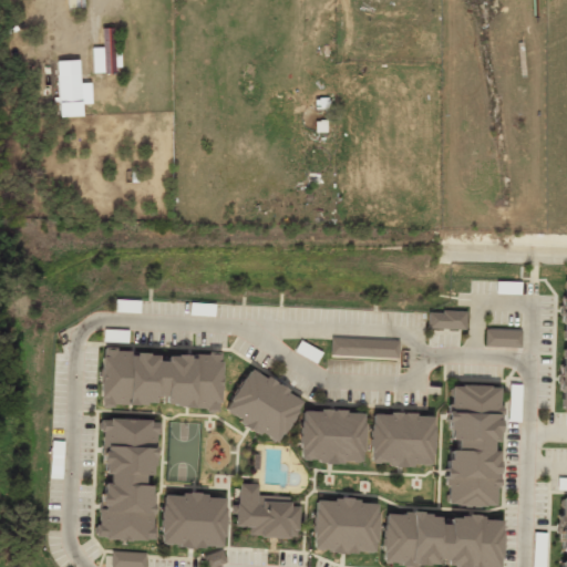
[(113,29),(101,29),(101,49),(92,49),(92,75),(113,75),(113,29)]
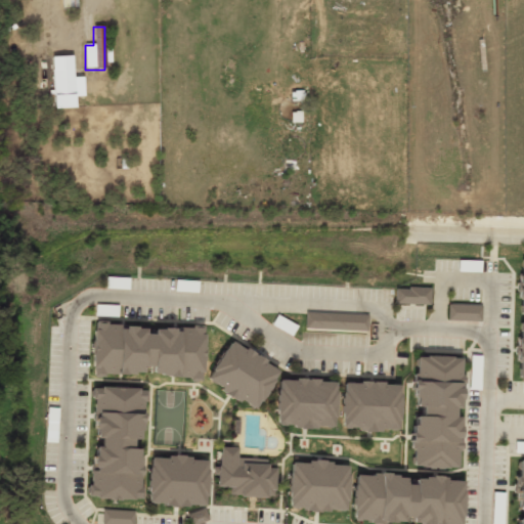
[(74,70),(51,70),(53,110),(76,108),(74,70)]
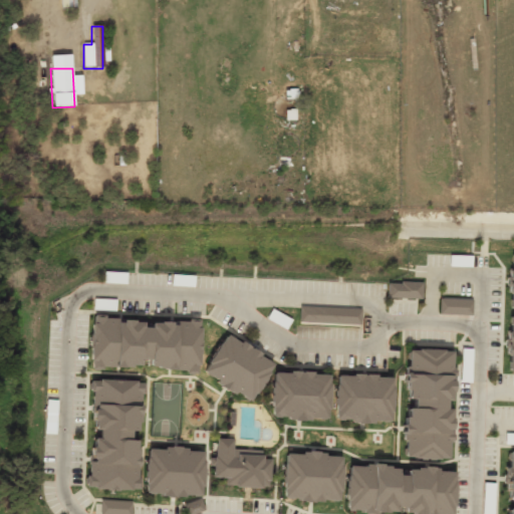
[(286,120),(295,120),(295,92),(286,92),(286,120)]
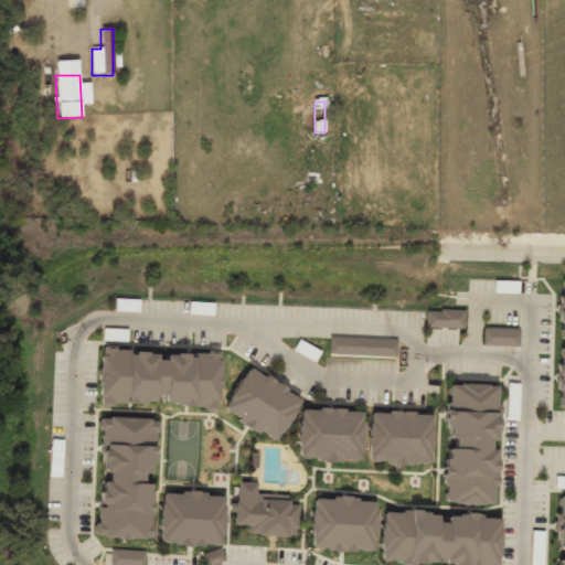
[(425,328),(462,328),(462,312),(425,312),(425,328)]
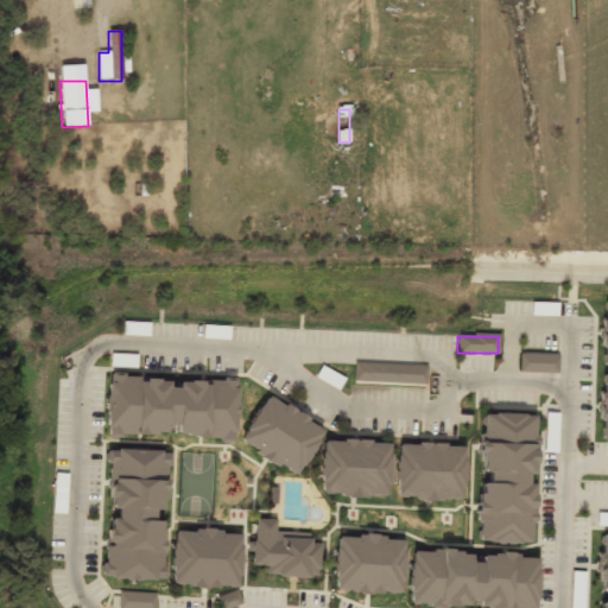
[(557,374),(557,355),(519,355),(519,374),(557,374)]
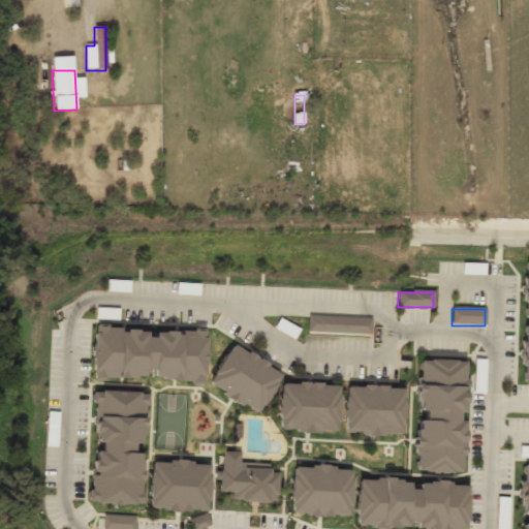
[(368,332),(368,319),(312,319),(312,332),(368,332)]
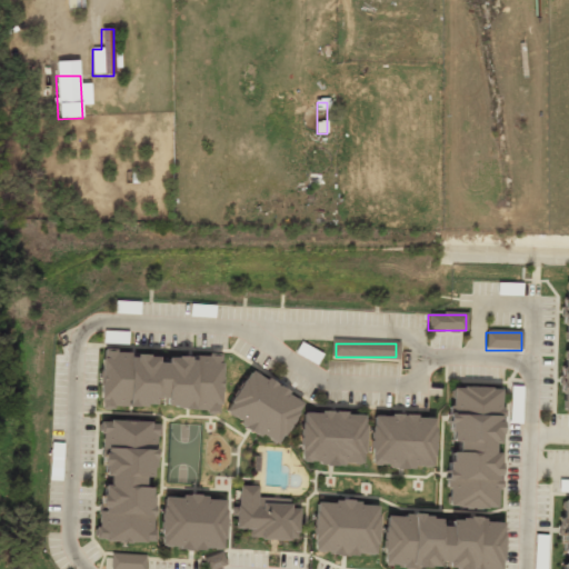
[(102,406),(166,408),(167,357),(103,356),(102,406)]
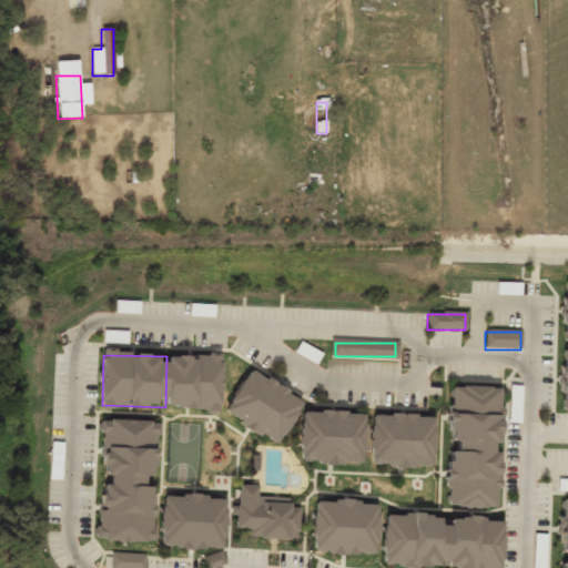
[(279,445),(301,399),(245,373),(223,419),(279,445)]
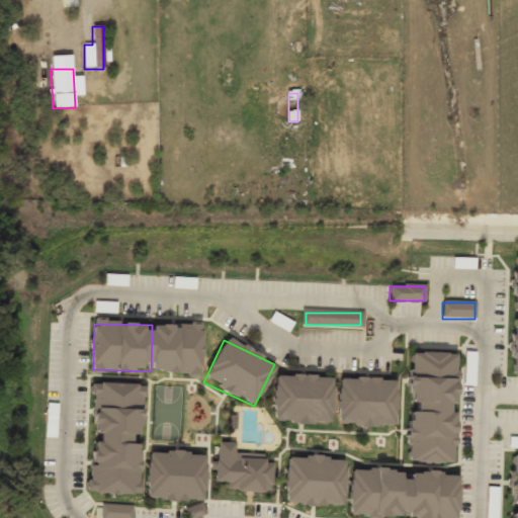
[(453,354),(409,354),(408,462),(452,463),(453,354)]
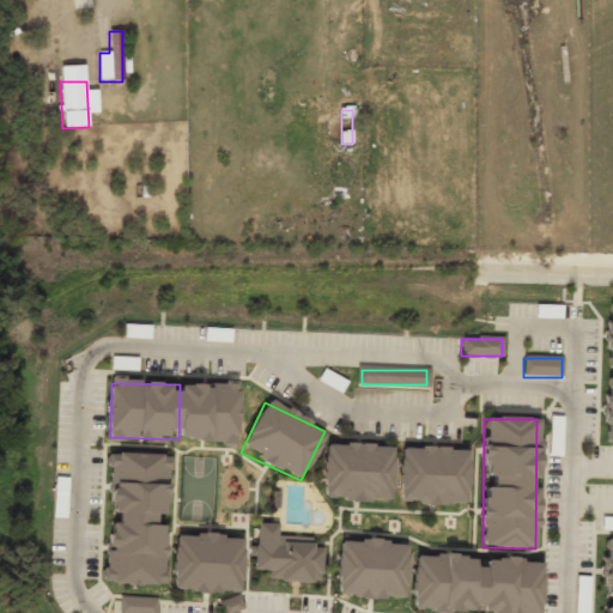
[(327,449),(328,487),(387,485),(386,447),(327,449)]
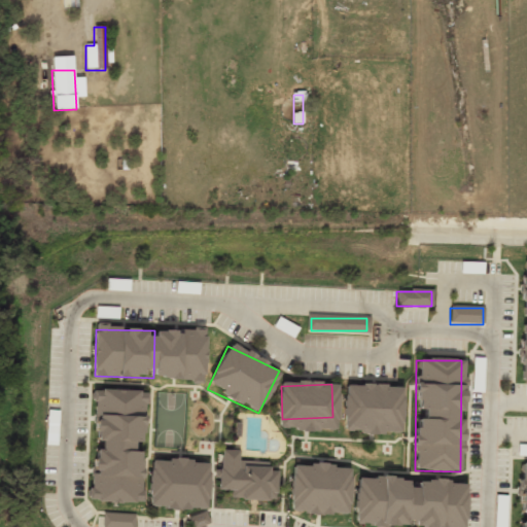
[(342,386),(340,432),(393,434),(394,388),(342,386)]
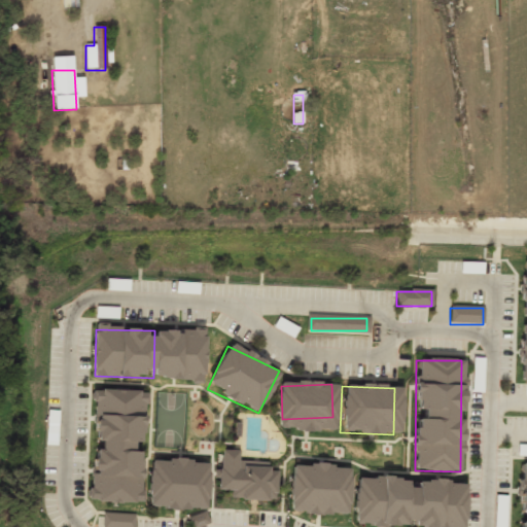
[(95,391),(92,502),(139,503),(141,392),(95,391)]
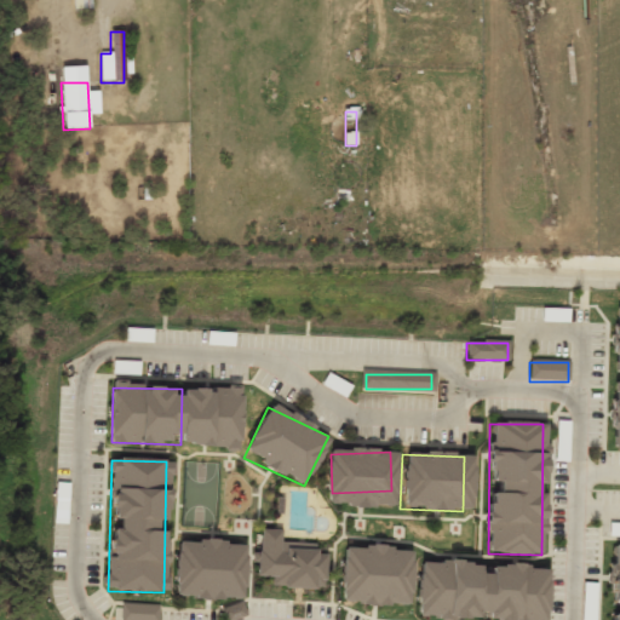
[(257,586),(323,589),(326,550),(279,549),(279,534),(259,533),(257,586)]
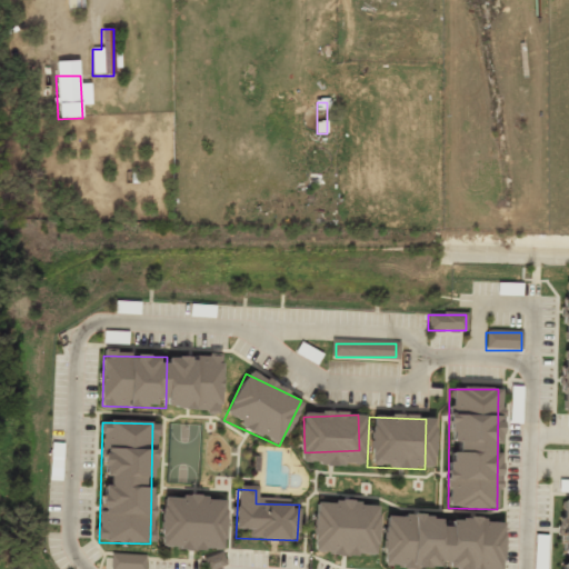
[(222,551),(223,499),(162,497),(161,549),(222,551)]
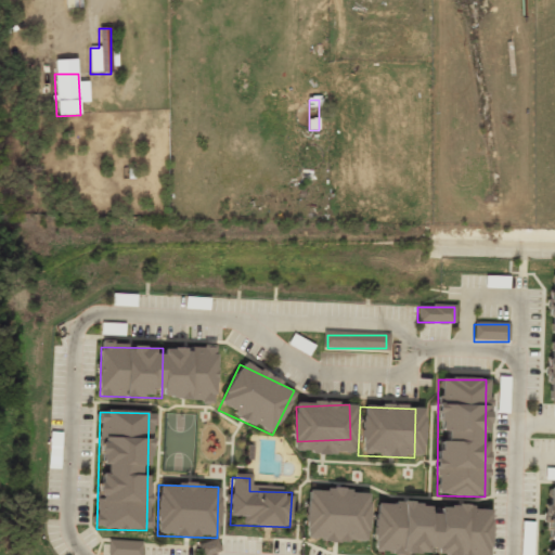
[(554,554),(554,487),(546,487),(546,550),(544,550),(543,554),(554,554)]
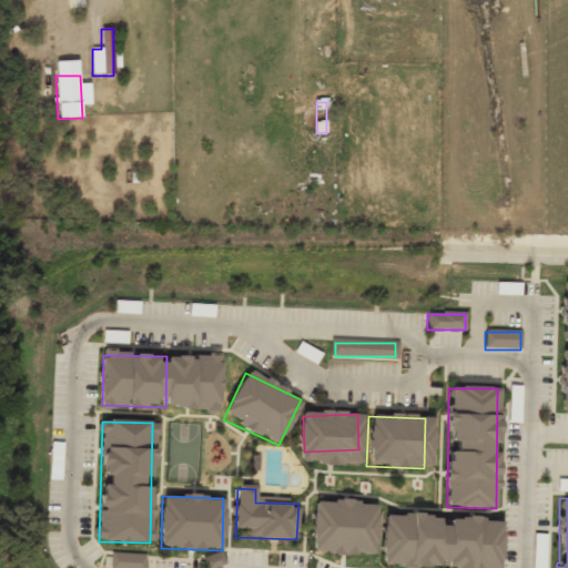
[(427,567),(499,567),(501,521),(455,518),(440,524),(433,524),(379,541),(371,517),(316,510),(314,553),(377,555),(381,566),(427,567)]
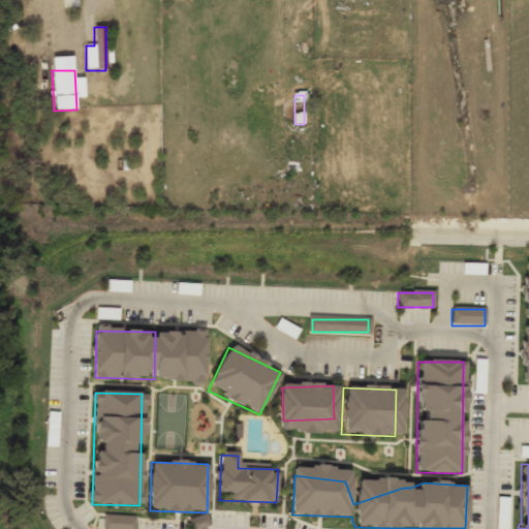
[(190,528),(198,528),(210,526),(207,512),(187,519),(190,528)]
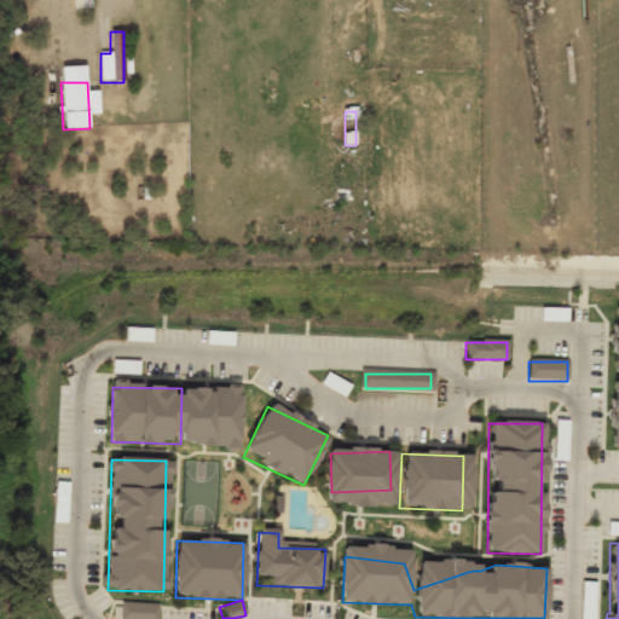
[(156,618),(157,603),(120,602),(119,618),(156,618)]
